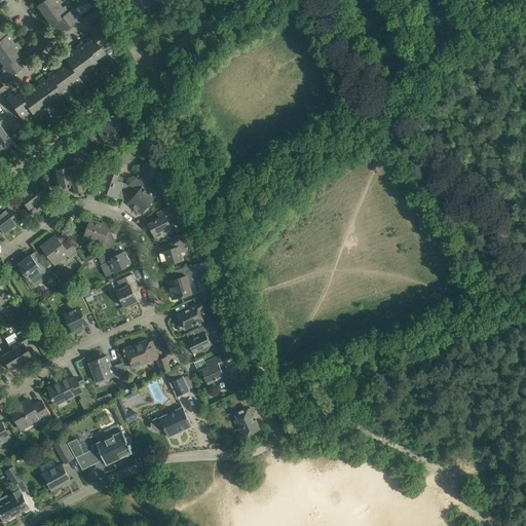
[(59,4),(61,2),(59,0),(43,0),(34,7),(41,16),(59,4)]
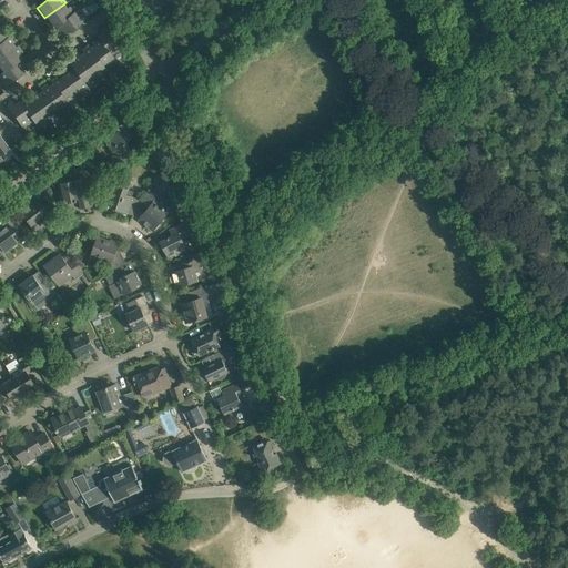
[(52,29),(56,26),(73,12),(69,7),(67,9),(63,4),(44,18),(52,29)]
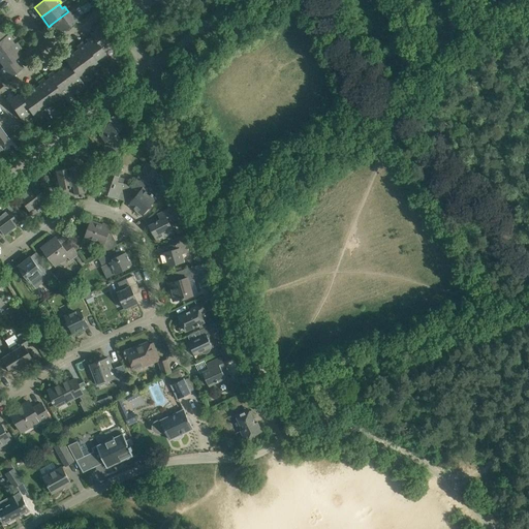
[(69,11),(68,11),(52,24),(59,34),(79,20),(74,13),(72,16),(69,11)]
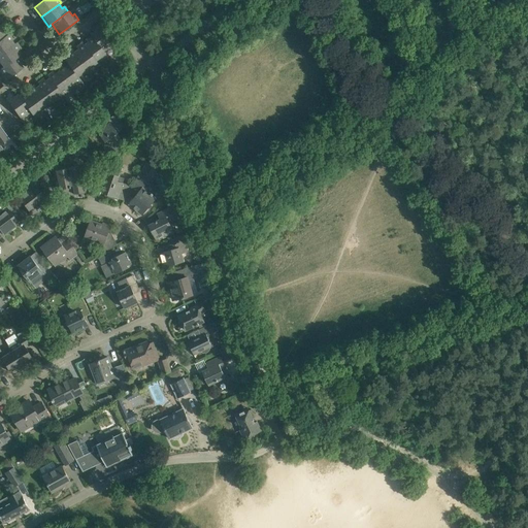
[(112,44),(98,25),(92,29),(94,31),(90,34),(91,36),(103,52),(112,44)]
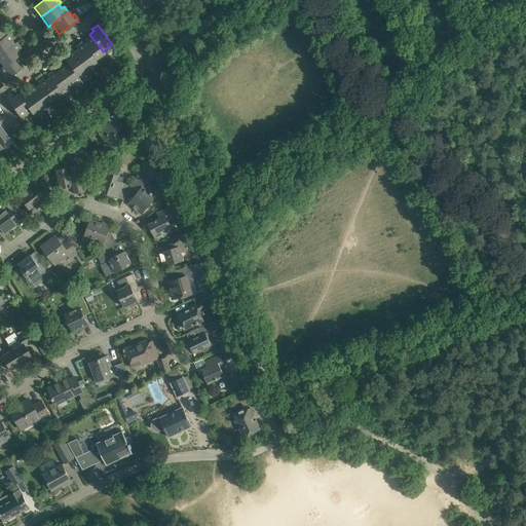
[(0,53),(13,44),(11,40),(13,39),(9,33),(5,36),(0,39),(0,53)]
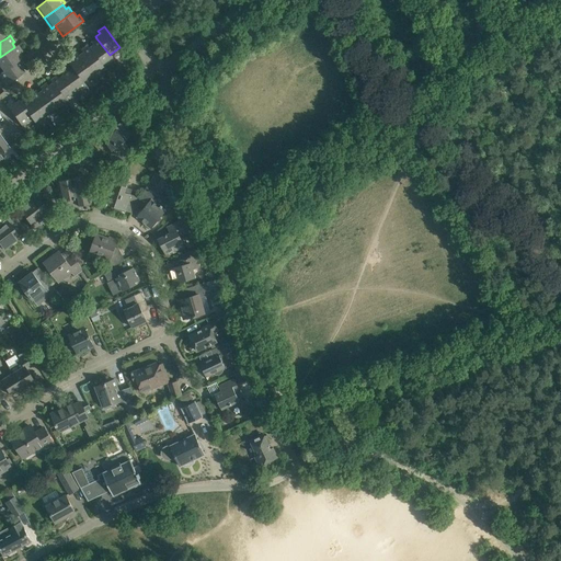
[(113,59),(110,55),(96,38),(91,43),(93,45),(89,48),(102,67),(113,59)]
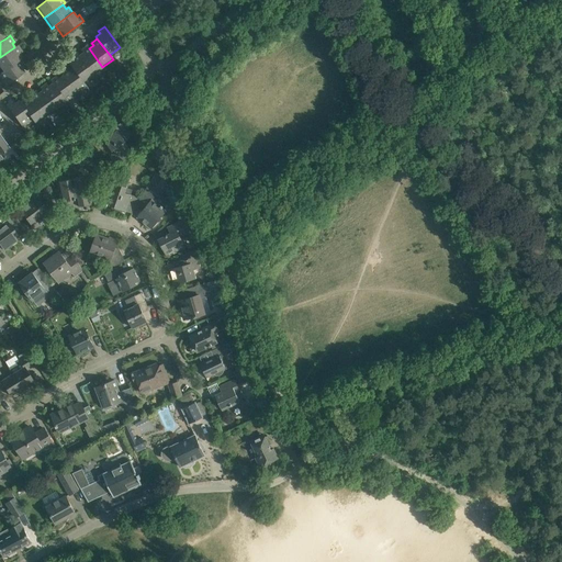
[(18,45),(14,47),(0,57),(0,66),(3,71),(20,60),(22,58),(20,54),(22,52),(18,45)]
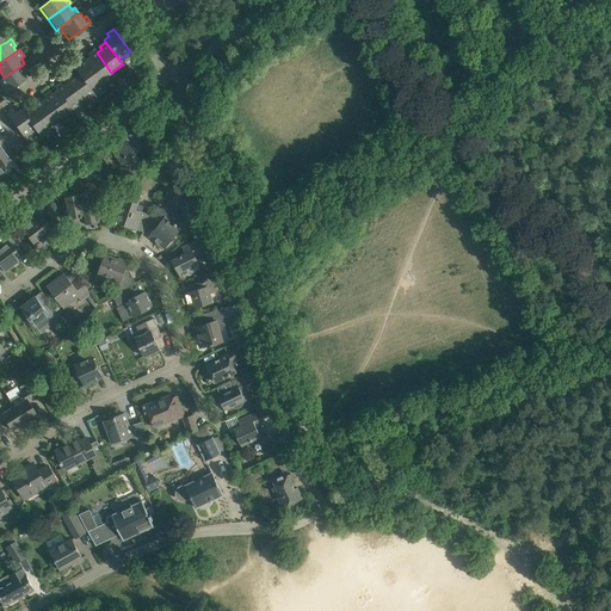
[(111,73),(97,53),(94,49),(88,54),(90,57),(86,60),(100,80),(111,73)]
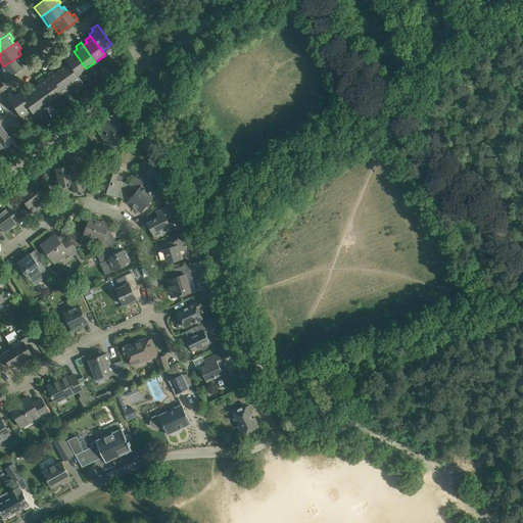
[(86,68),(74,51),(72,49),(65,53),(67,55),(63,58),(67,63),(77,76),(86,68)]
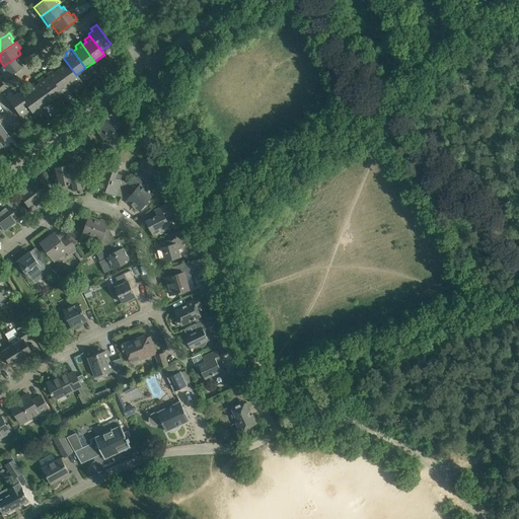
[(22,61),(18,56),(3,66),(0,67),(0,71),(5,78),(0,82),(3,85),(8,81),(6,78),(22,66),(19,63),(22,61)]
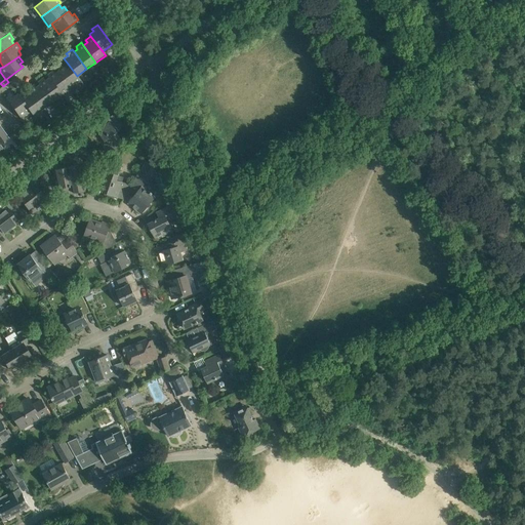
[(56,69),(57,71),(71,88),(80,81),(77,76),(68,64),(64,67),(63,64),(56,69)]
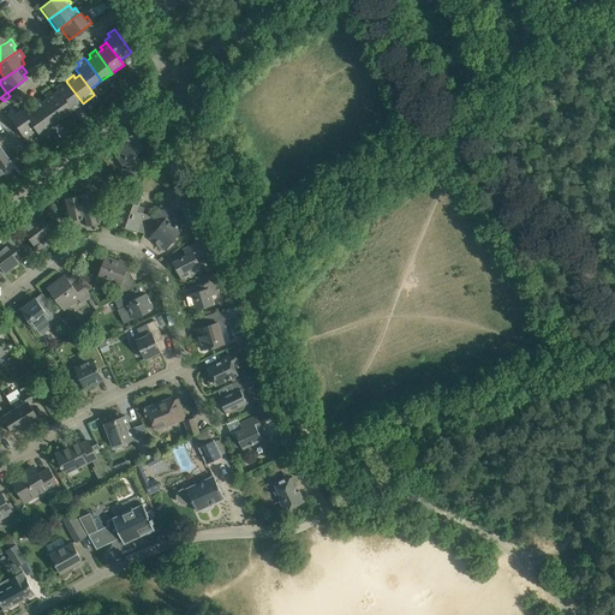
[(55,88),(57,91),(72,112),(83,103),(67,83),(64,85),(61,83),(55,88)]
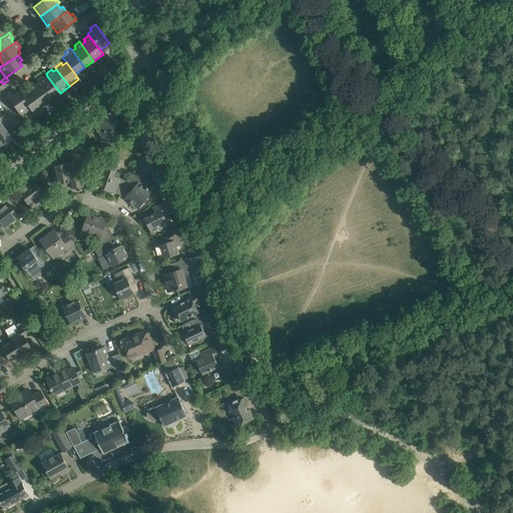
[(36,80),(38,82),(50,99),(60,93),(47,76),(44,78),(42,76),(36,80)]
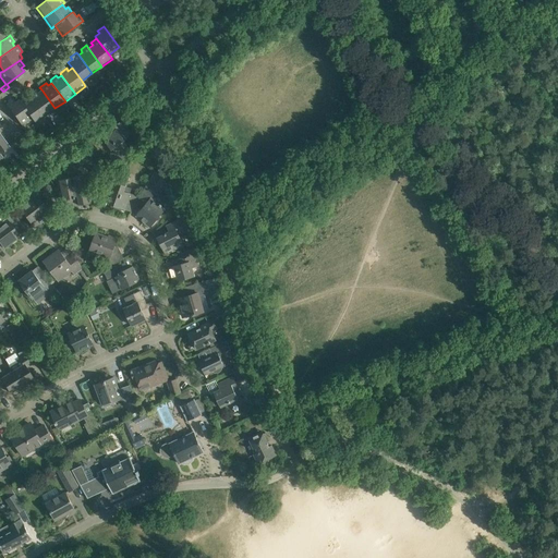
[(45,116),(55,108),(41,89),(38,93),(36,89),(29,95),(32,97),(45,116)]
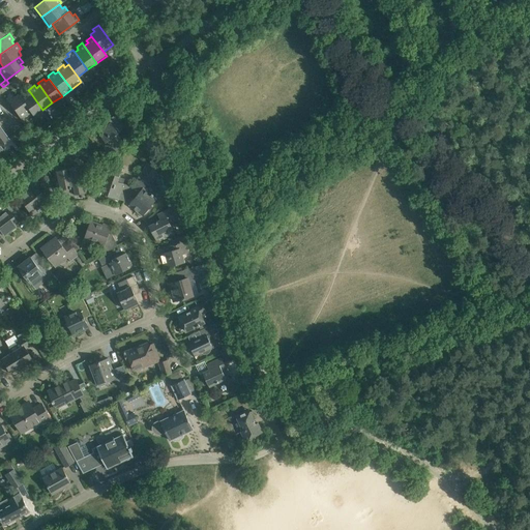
[(25,92),(19,96),(30,113),(33,117),(42,110),(30,92),(26,94),(25,92)]
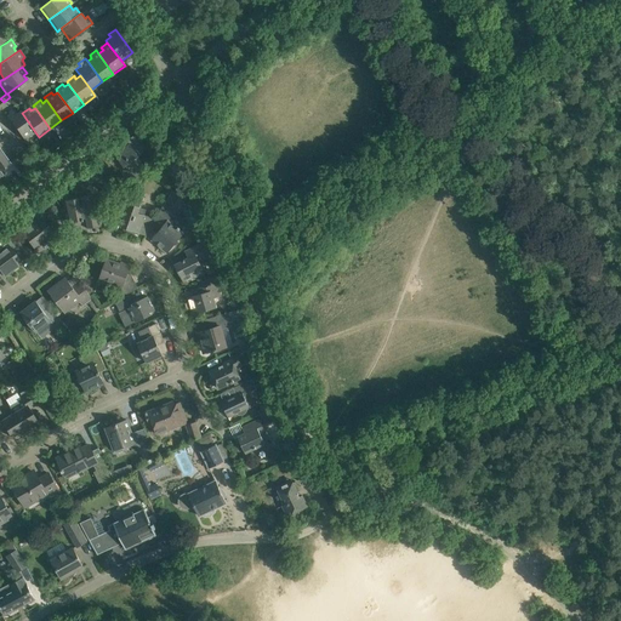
[(24,140),(35,132),(22,113),(21,110),(16,114),(13,112),(7,117),(24,140)]
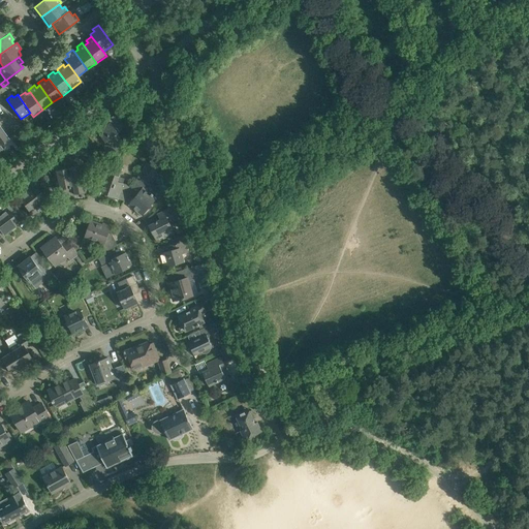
[(125,127),(115,115),(107,120),(111,123),(98,132),(105,142),(104,149),(105,149),(105,148),(111,148),(119,142),(123,148),(128,144),(124,137),(121,139),(117,133),(125,127)]
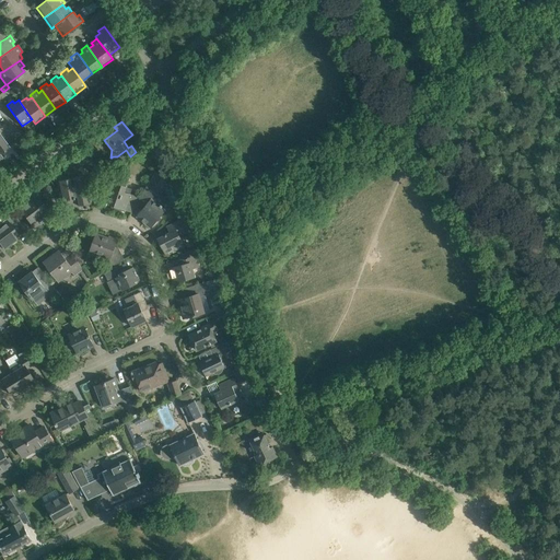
[(85,163),(76,152),(70,156),(79,167),(85,163)]
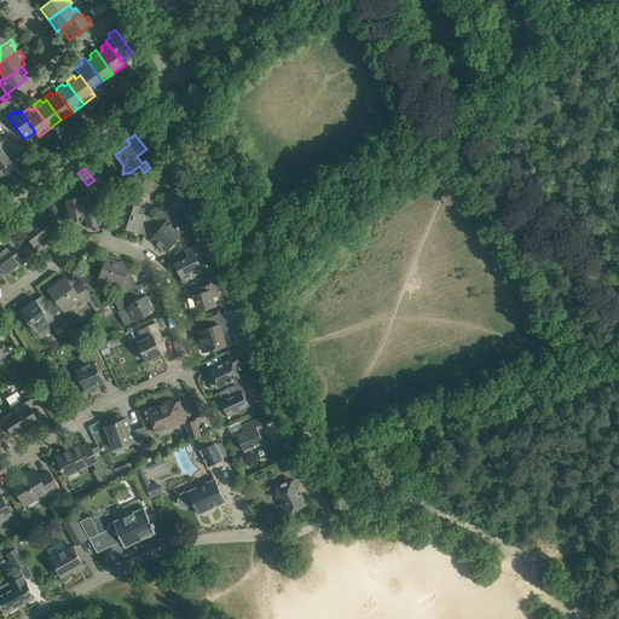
[(62,190),(59,186),(50,192),(53,196),(62,190)]
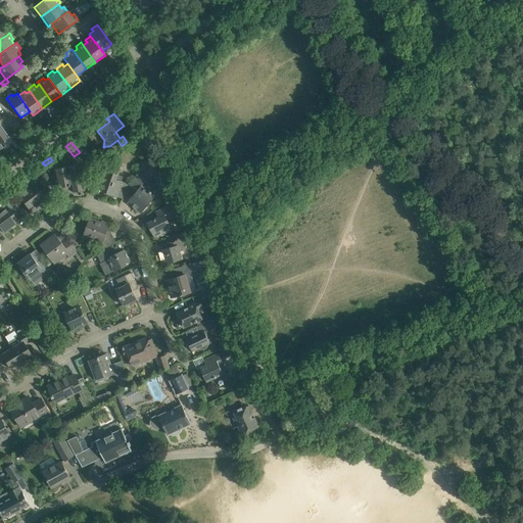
[(103,170),(99,180),(105,182),(102,191),(105,192),(104,194),(112,197),(112,195),(116,196),(122,181),(116,179),(121,165),(111,162),(108,171),(103,170)]
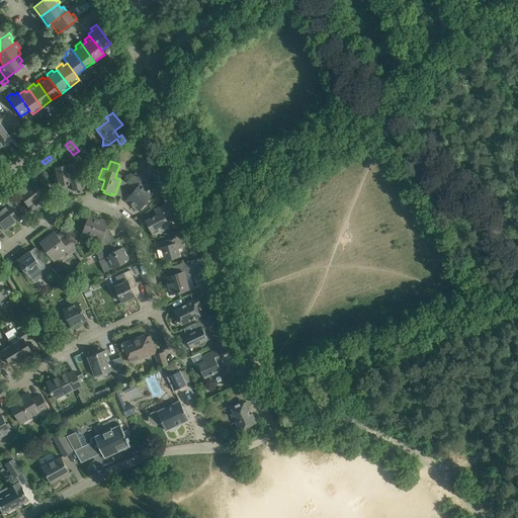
[(72,190),(82,188),(80,180),(82,179),(81,174),(79,175),(77,163),(64,165),(66,178),(70,177),(72,190)]
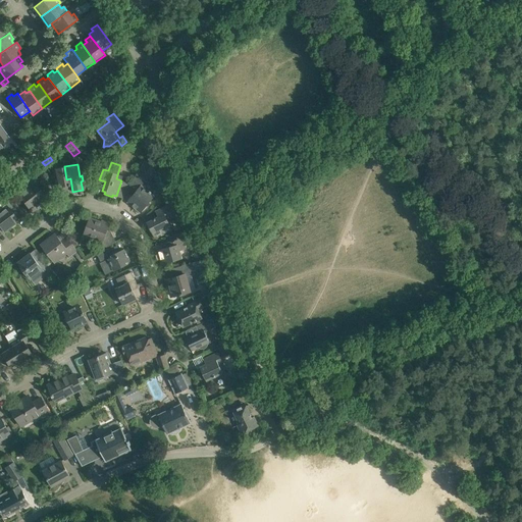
[(66,179),(64,166),(54,168),(56,177),(54,177),(56,187),(58,187),(59,194),(72,192),(70,178),(66,179)]
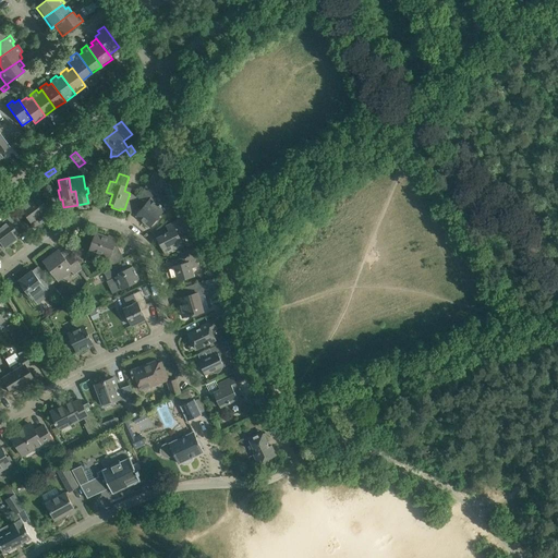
[(136,216),(149,227),(165,209),(161,207),(161,205),(160,204),(159,205),(153,199),(157,195),(146,185),(135,206),(141,210),(136,216)]
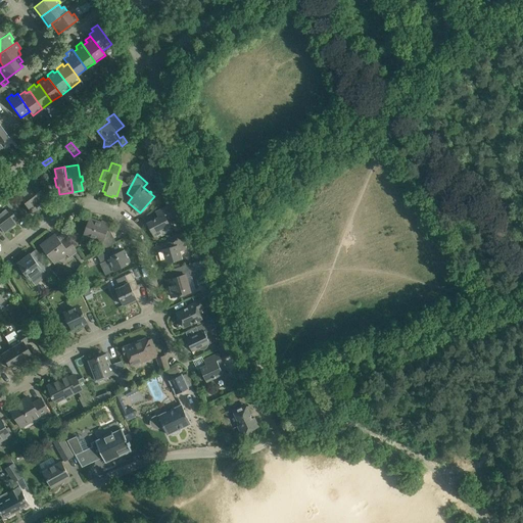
[(28,185),(16,194),(32,215),(37,210),(43,205),(49,201),(43,193),(37,185),(31,189),(28,185)]
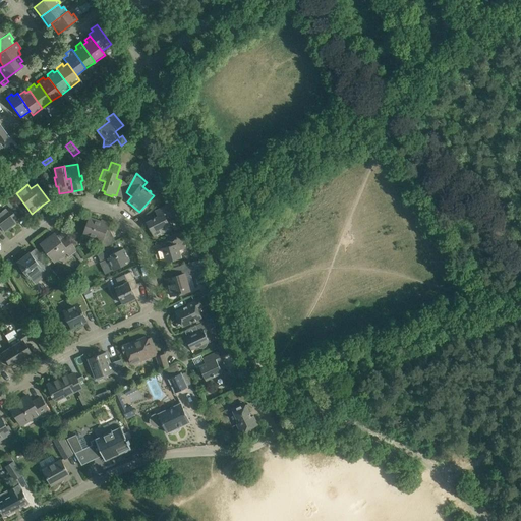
[(14,216),(20,211),(5,190),(0,193),(0,197),(5,205),(0,208),(0,227),(3,232),(18,221),(14,216)]
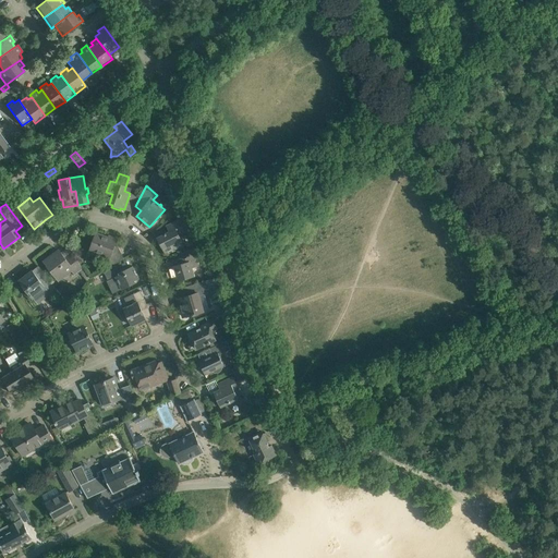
[(183,218),(167,226),(170,232),(157,238),(165,252),(174,247),(176,250),(184,245),(179,234),(189,229),(183,218)]
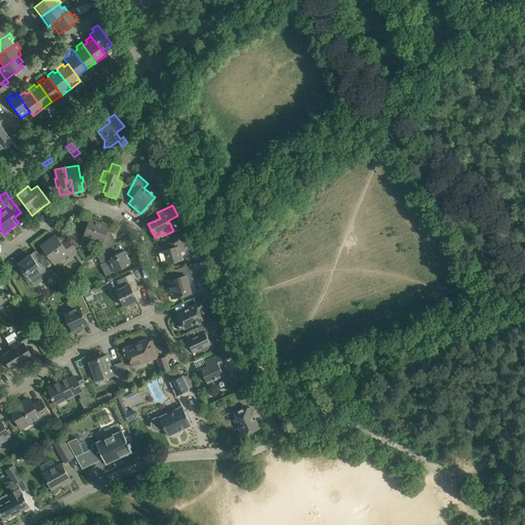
[(110,227),(90,219),(84,236),(104,242),(107,249),(117,244),(111,233),(108,231),(110,227)]
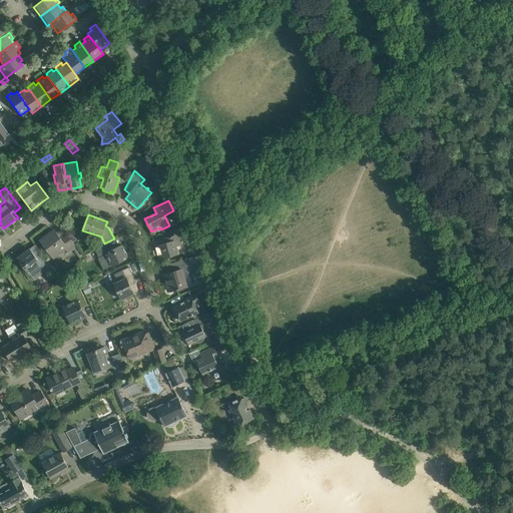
[(68,252),(76,246),(67,234),(61,239),(54,229),(40,240),(53,258),(65,247),(68,252)]
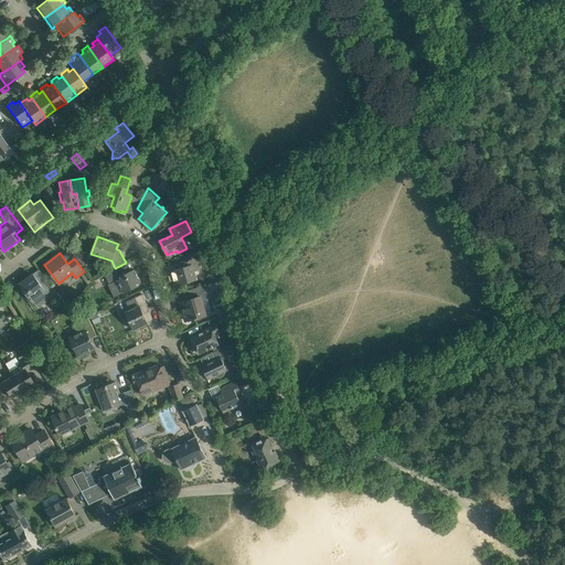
[(195,253),(181,259),(183,267),(171,270),(176,286),(196,280),(194,272),(201,269),(195,253)]
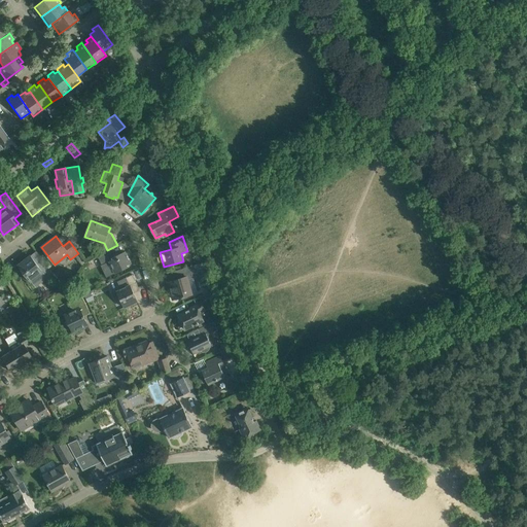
[(112,257),(109,250),(100,254),(97,255),(102,266),(109,261),(115,274),(118,272),(128,267),(127,266),(131,264),(125,251),(112,257)]
